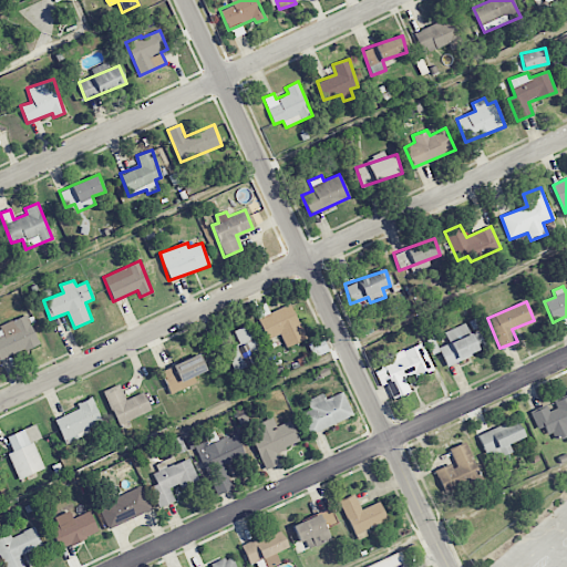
[(257,318),(266,339),(280,334),(285,348),(306,339),(291,303),(257,318)]
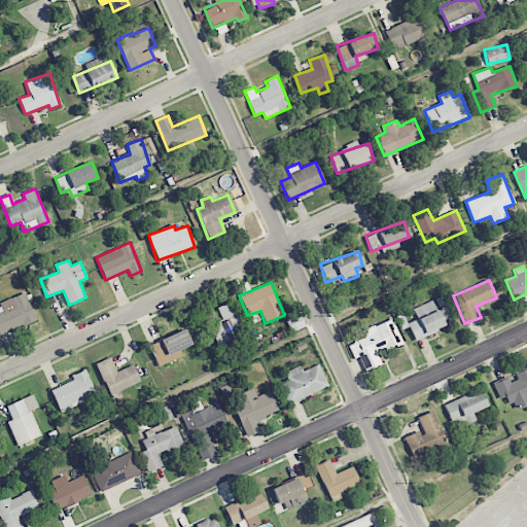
[(0,304),(0,334),(37,320),(27,293),(0,304)]
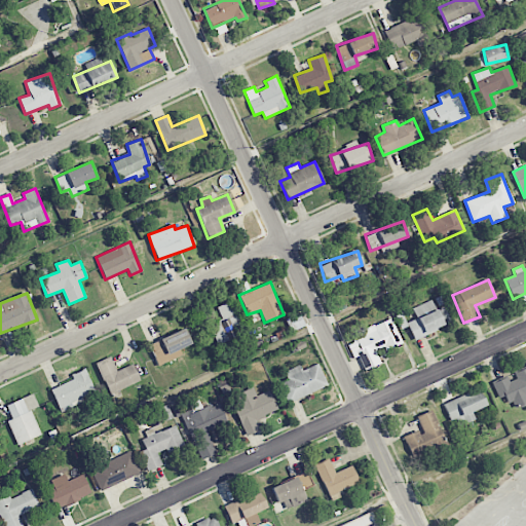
[(413,308),(418,317),(407,323),(414,339),(444,327),(433,300),(413,308)]
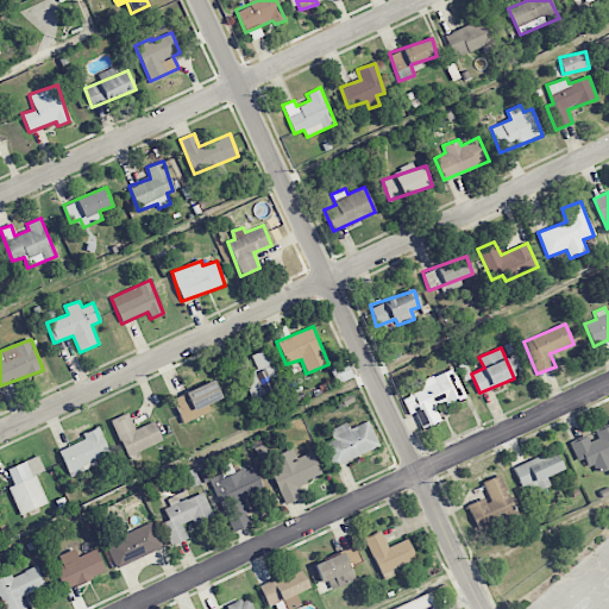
[(422,428),(440,421),(434,408),(465,395),(453,368),(407,387),(410,395),(402,399),(409,415),(415,413),(422,428)]
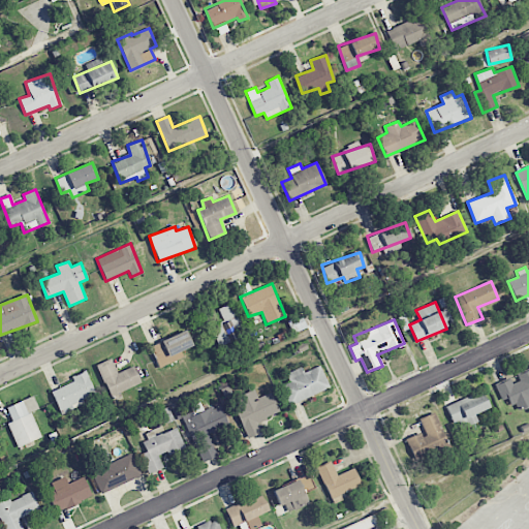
[(192,346),(185,331),(150,346),(159,368),(184,358),(181,350),(192,346)]
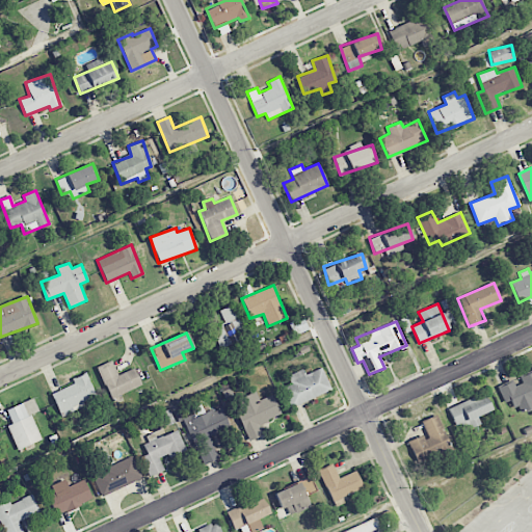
[(141,384),(134,368),(117,375),(111,360),(97,367),(111,398),(141,384)]
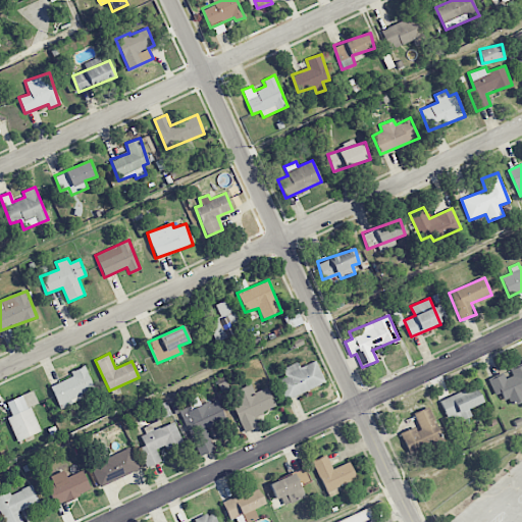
[(299,368),(297,362),(281,369),(285,377),(276,380),(284,400),(325,382),(316,361),(299,368)]
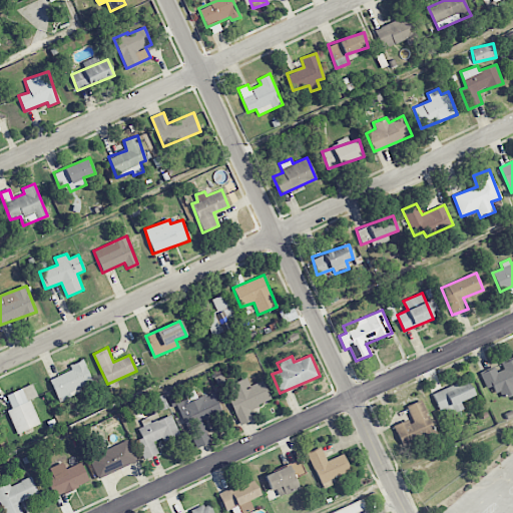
[(512,358),(501,363),(502,367),(481,374),(485,388),(493,386),(495,393),(503,390),(505,395),(512,392),(512,358)]
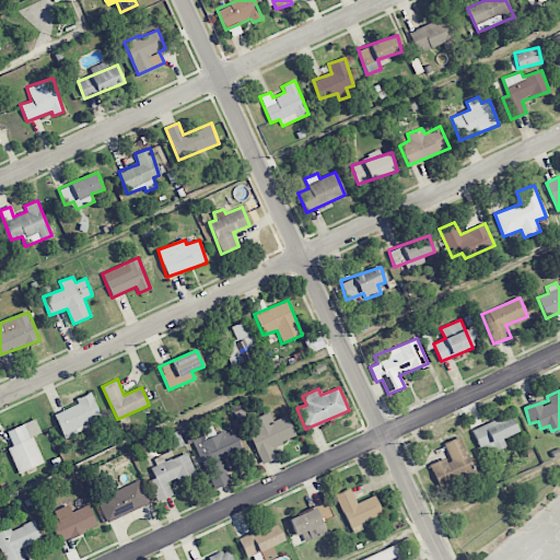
[(54,413),(63,439),(91,428),(89,422),(102,417),(91,393),(76,398),(78,404),(54,413)]
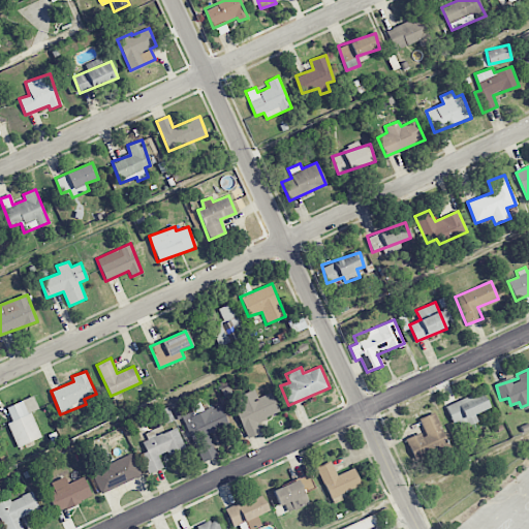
[(271,393),(258,398),(254,389),(231,399),(248,437),(261,432),(257,422),(280,412),(271,393)]
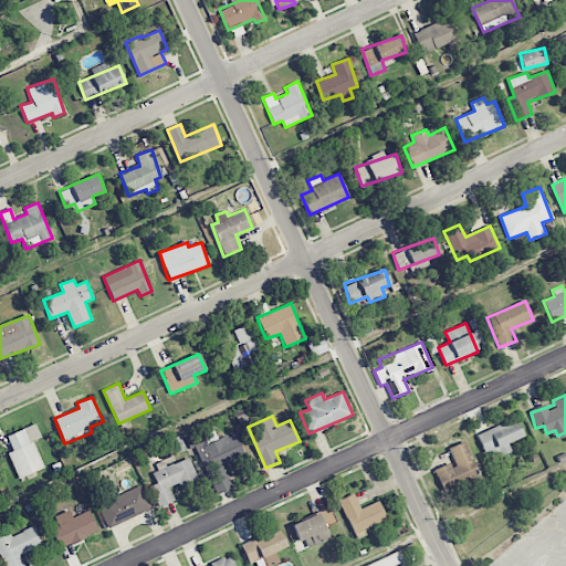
[(512,451),(507,442),(523,437),(515,418),(479,433),(490,460),(512,451)]
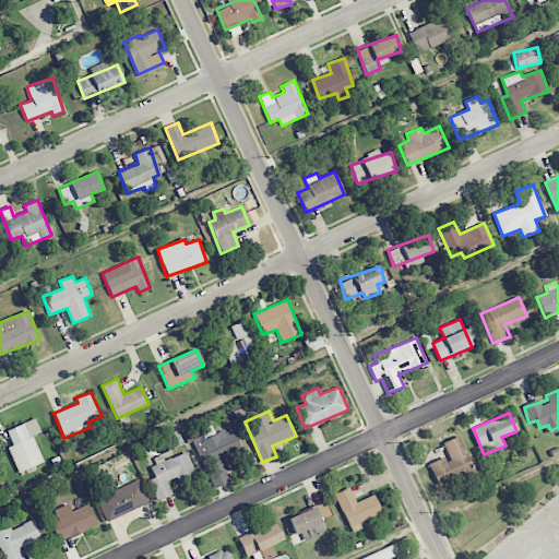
[(7,430),(12,445),(8,448),(19,473),(44,462),(33,436),(40,432),(35,418),(7,430)]
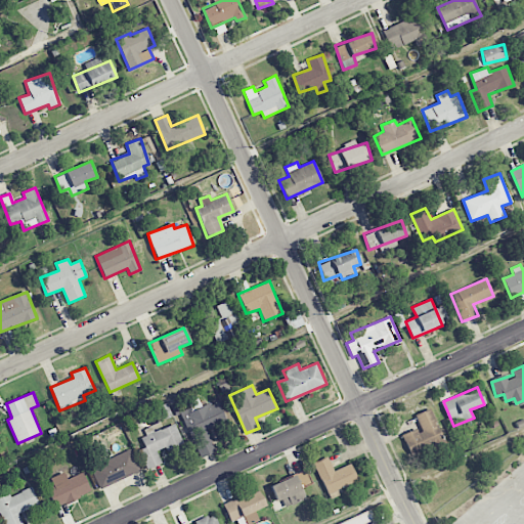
[(199,457),(215,451),(206,428),(225,421),(218,400),(182,413),(199,457)]
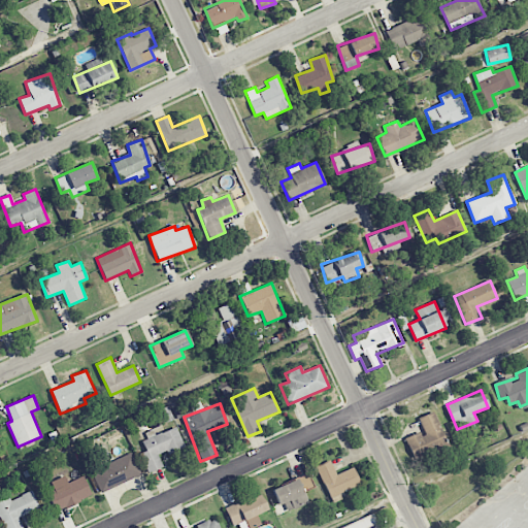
[(417,419),(424,433),(406,441),(411,454),(446,438),(432,411),(417,419)]
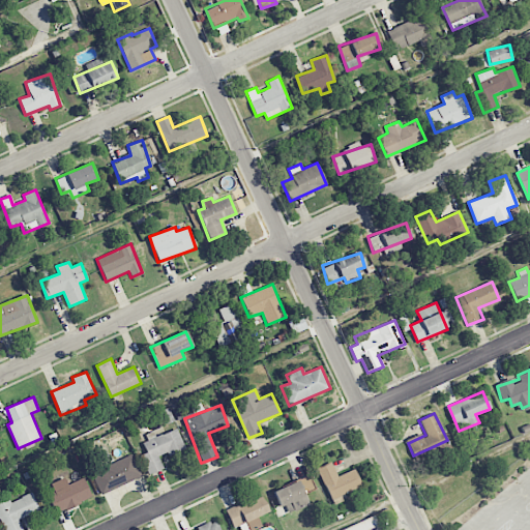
[(140,455),(149,474),(164,468),(159,458),(185,446),(177,428),(154,438),(153,436),(142,441),(147,452),(140,455)]
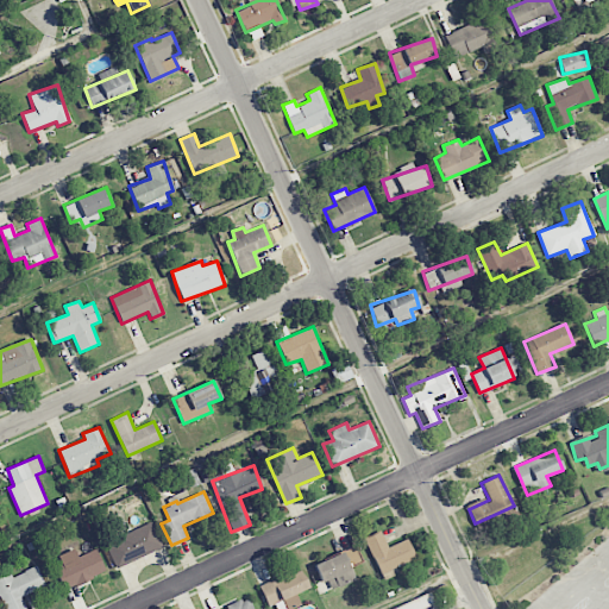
[(105,544),(115,569),(163,547),(151,522),(105,544)]
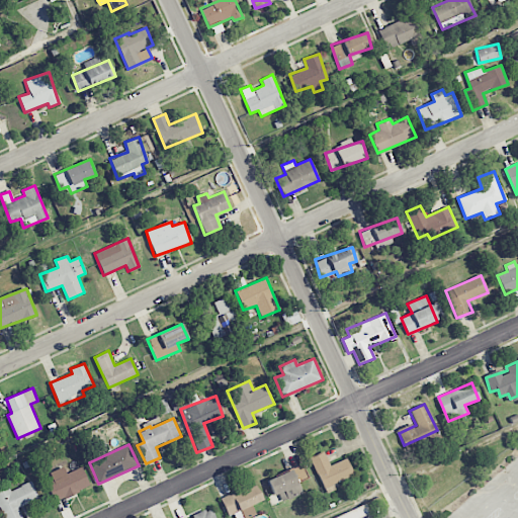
[(346,458),(330,465),(324,451),(310,457),(323,488),(353,475),(346,458)]
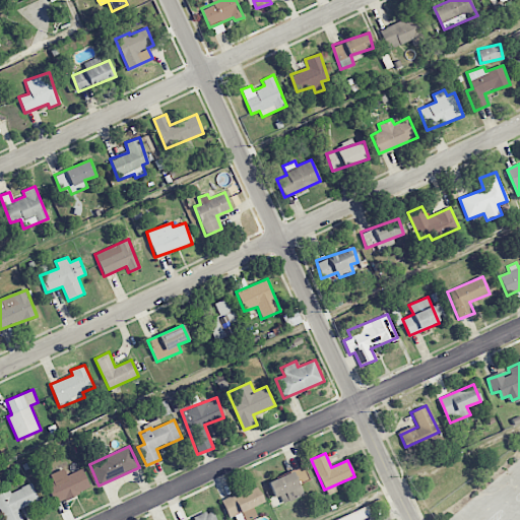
[(269,481),(279,505),(304,495),(299,482),(308,478),(303,466),(269,481)]
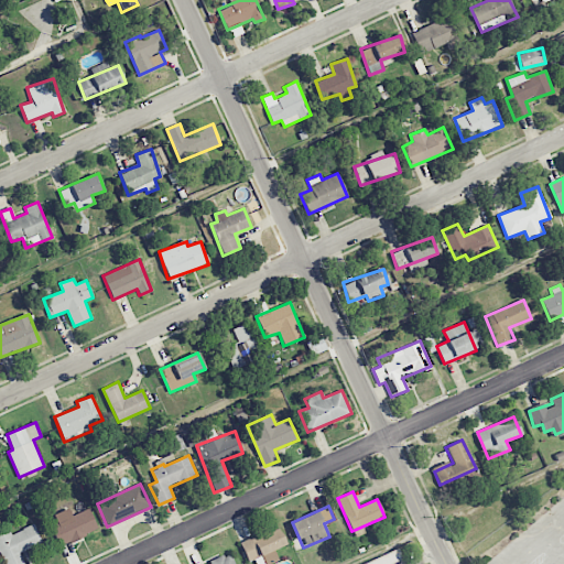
[(54,514),(57,523),(51,525),(58,545),(98,531),(89,509),(72,516),(69,509),(54,514)]
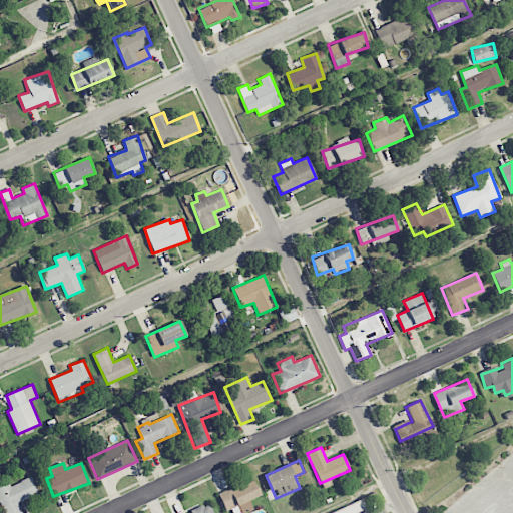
[(22,512),(18,501),(38,494),(32,477),(9,485),(8,482),(0,484),(0,504),(3,512),(22,512)]
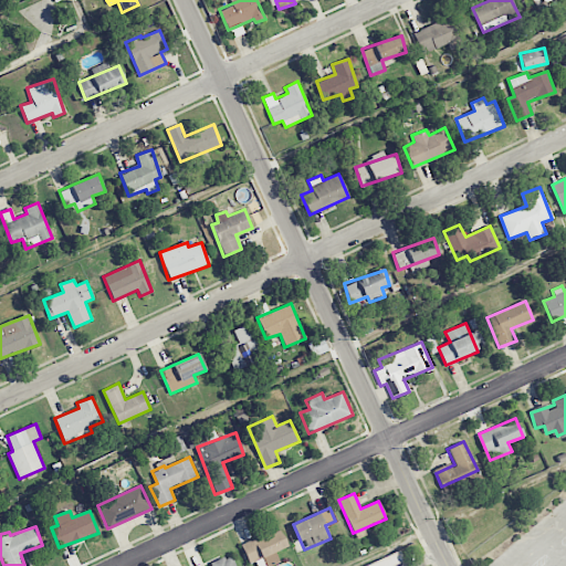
[(395,565),(405,562),(400,551),(365,565),(395,565)]
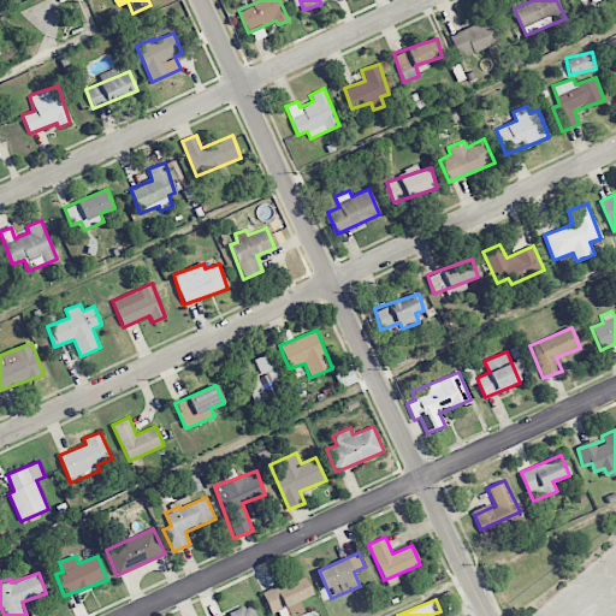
[(221,615),(256,615),(254,605),(221,615)]
